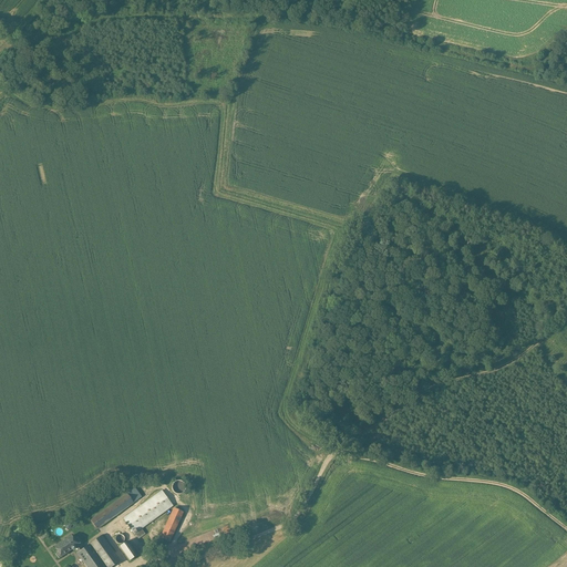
[(181,481),(179,481),(178,481),(177,481),(176,481),(175,482),(174,482),(174,483),(173,484),(173,485),(172,486),(172,487),(172,488),(172,490),(173,490),(173,491),(173,492),(174,492),(175,493),(175,494),(176,494),(178,494),(179,494),(181,494),(182,494),(183,493),(184,493),(184,492),(185,491),(185,490),(186,490),(186,488),(186,487),(186,486),(186,485),(185,485),(185,484),(184,483),(183,482),(182,482),(181,481)]
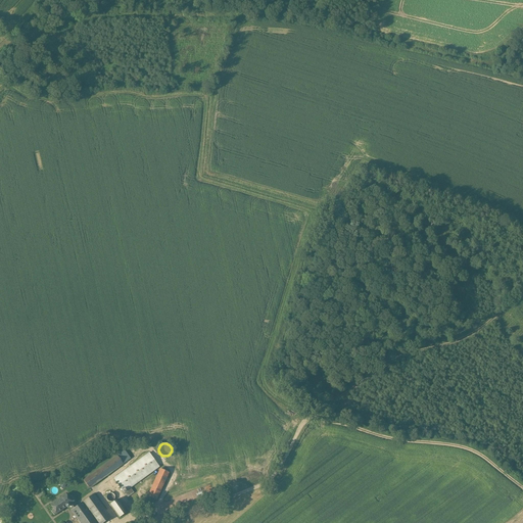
[(149,453),(113,478),(124,492),(159,467),(149,453)]
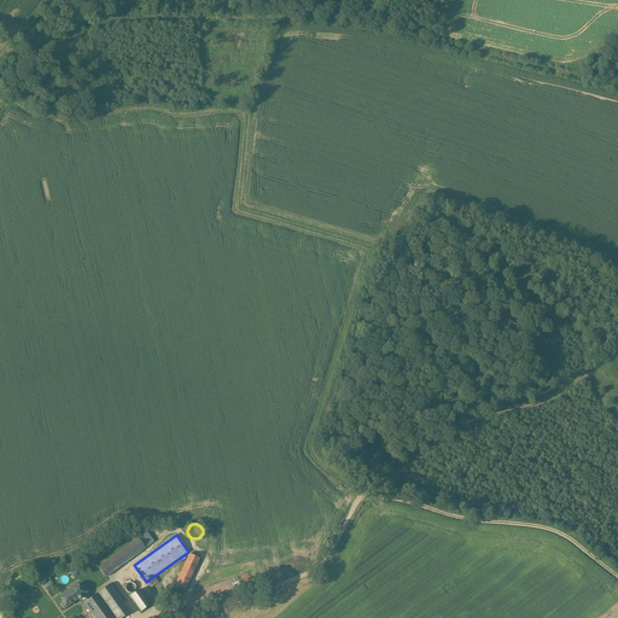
[(139,538),(98,567),(105,577),(146,548),(139,538)]
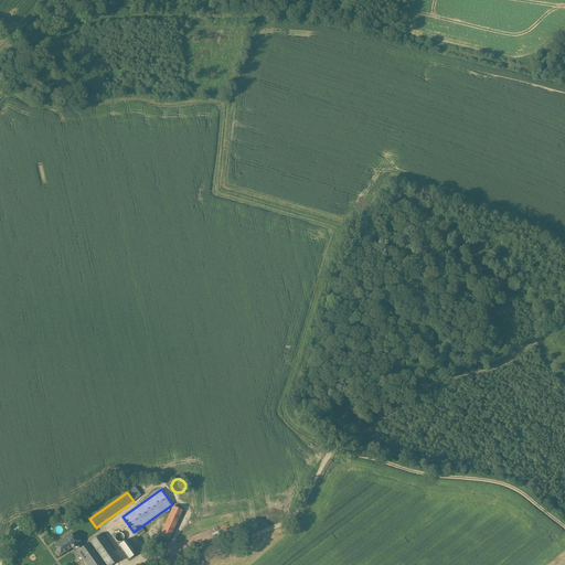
[(173,507),(160,536),(169,540),(182,510),(173,507)]
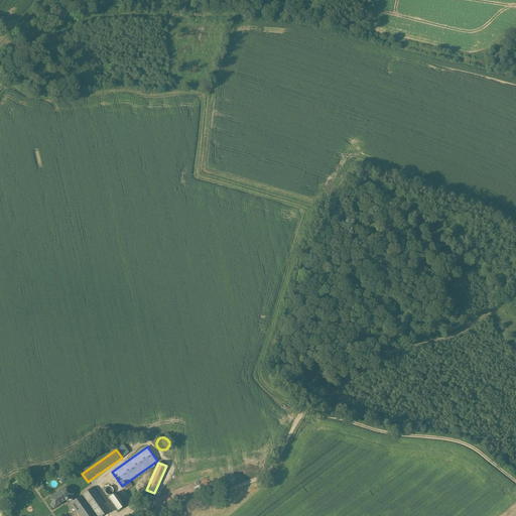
[(111,487),(109,486),(108,487),(107,487),(106,488),(106,489),(105,489),(105,490),(105,491),(105,492),(106,493),(106,494),(107,494),(108,495),(109,495),(110,495),(111,495),(112,494),(113,493),(113,492),(113,491),(114,491),(113,490),(113,489),(113,488),(112,488),(112,487),(111,487)]
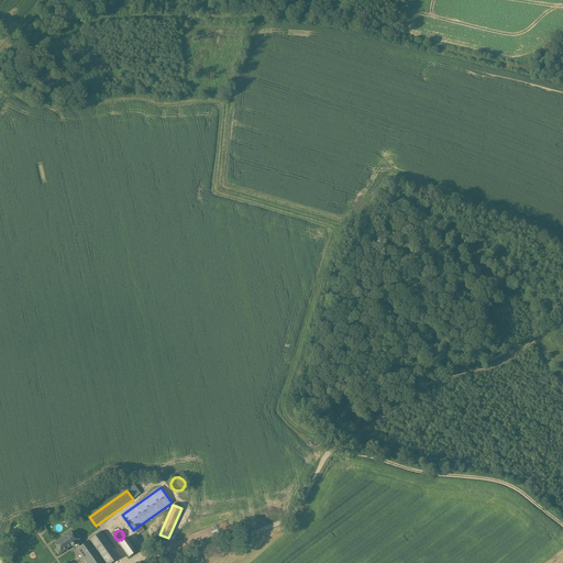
[(83,544),(76,550),(86,562),(110,562),(119,556),(101,531),(83,544)]
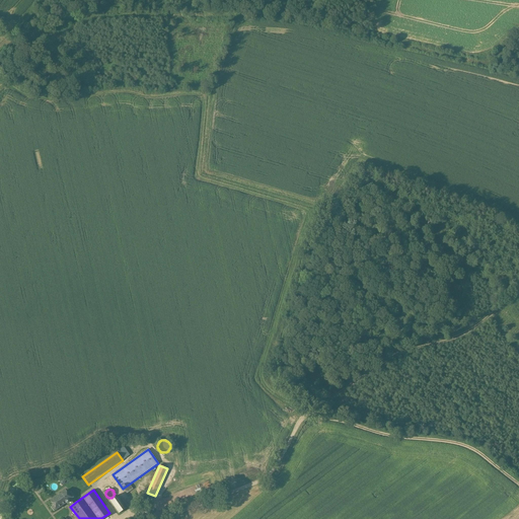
[(65,491),(51,501),(54,506),(51,507),(54,511),(56,510),(66,503),(68,504),(68,503),(70,507),(76,502),(72,495),(70,497),(65,491)]
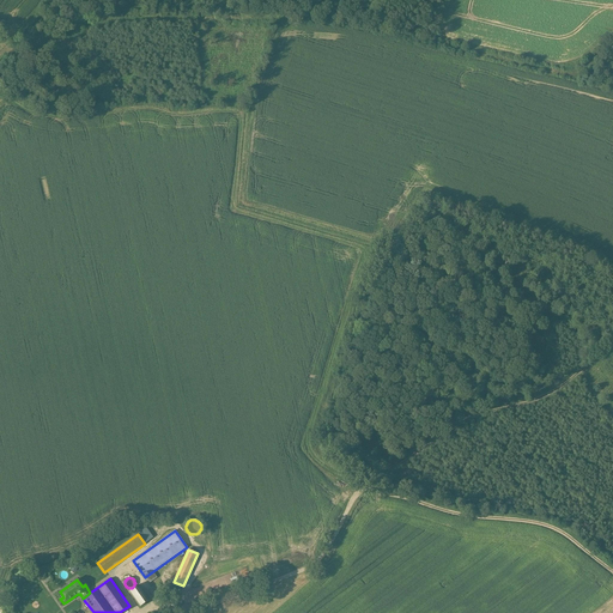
[(138,586),(129,592),(140,606),(149,600),(138,586)]
